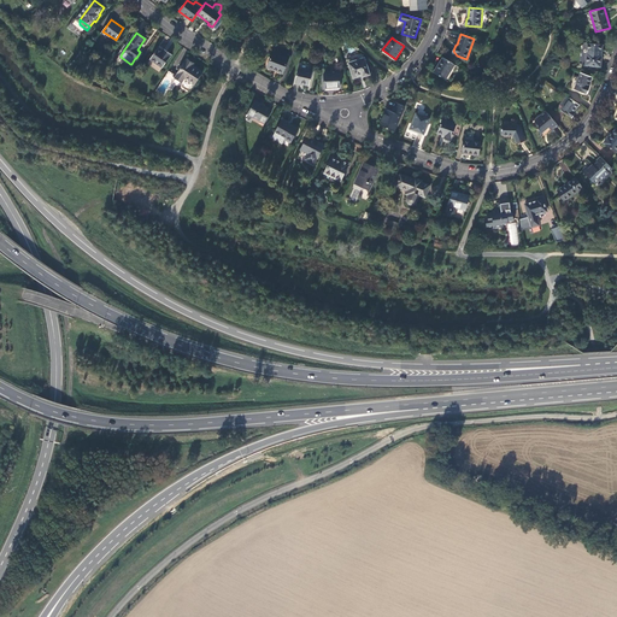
[(603,43),(588,42),(587,52),(586,52),(585,64),(600,66),(603,43)]
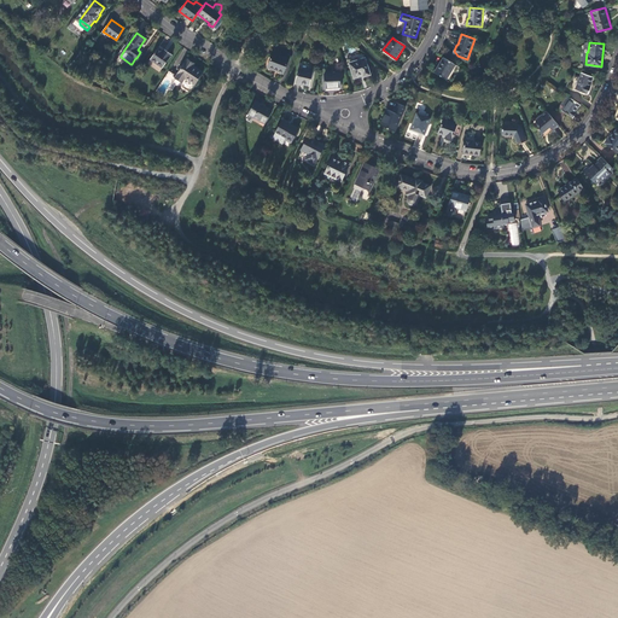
[(158,47),(151,59),(163,68),(173,54),(168,51),(167,53),(158,47)]
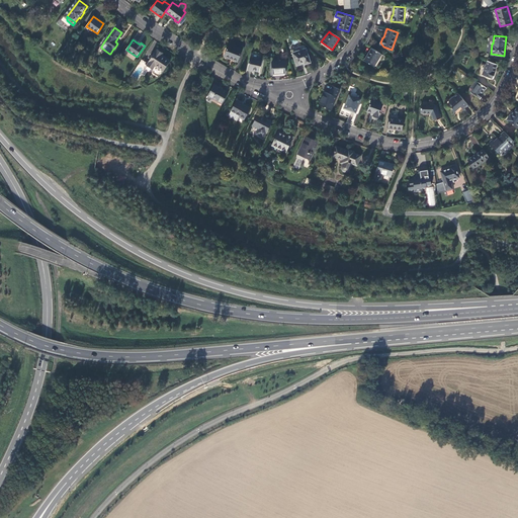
[(228,45),(224,56),(232,60),(232,61),(237,63),(242,51),(228,45)]
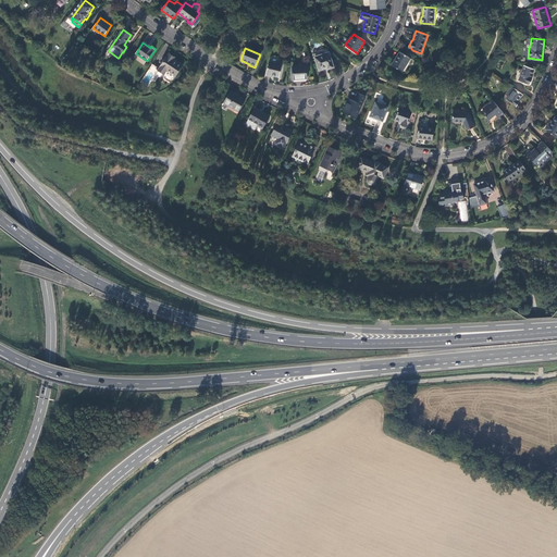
[(314,58),(320,71),(327,69),(329,70),(334,67),(329,52),(314,58)]
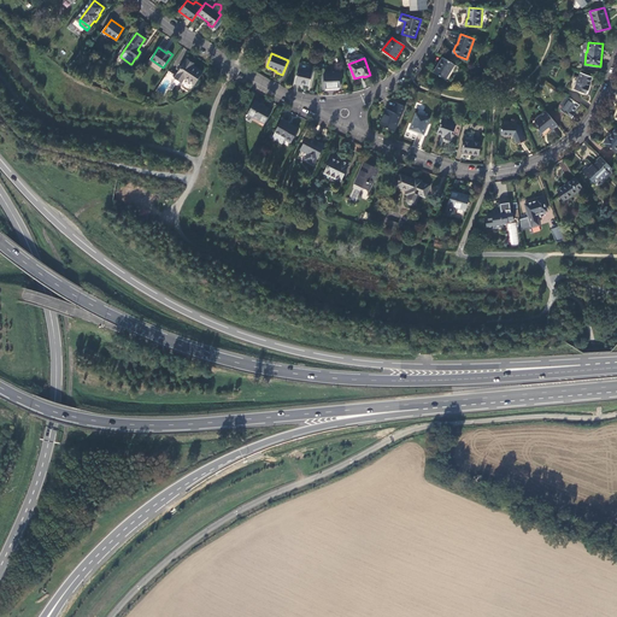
[(444,58),(435,71),(446,78),(456,64),(444,58)]
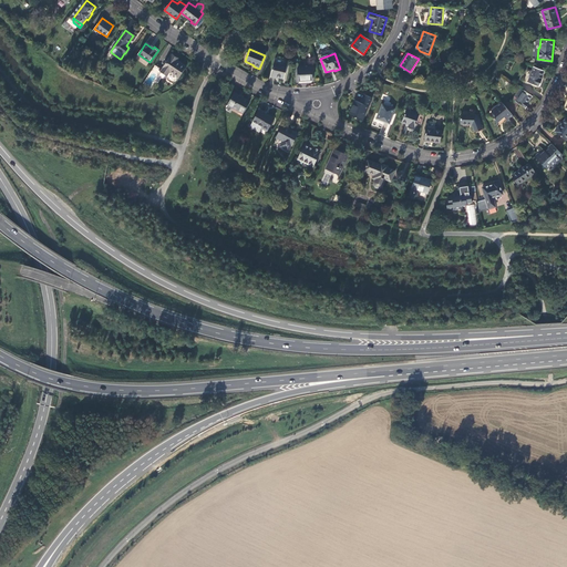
[(172,54),(161,72),(167,75),(169,72),(178,79),(186,66),(176,60),(177,58),(172,54)]
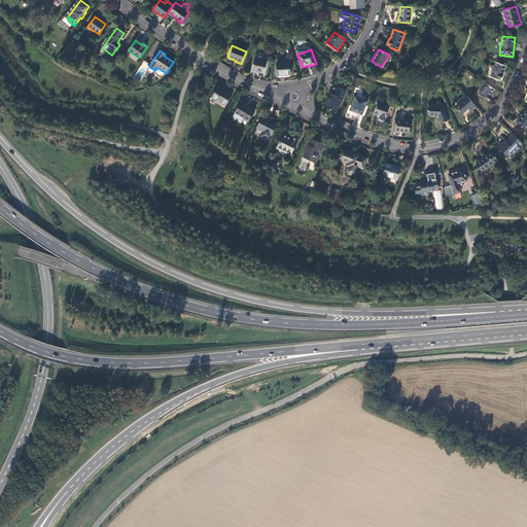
[(254,59),(251,71),(264,73),(267,62),(254,59)]
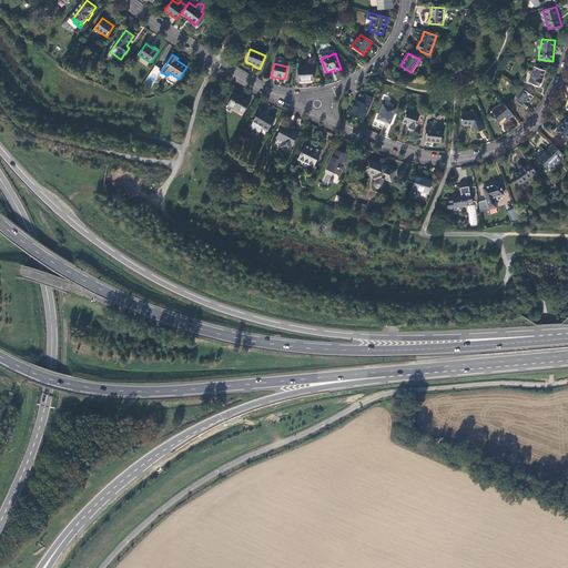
[(546,70),(536,66),(529,81),(539,85),(540,84),(541,85),(544,79),(543,79),(546,70)]
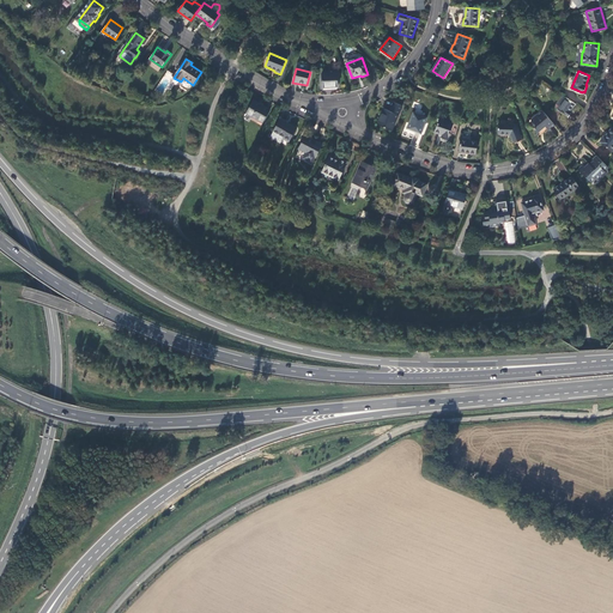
[(323,73),(323,87),(339,87),(338,72),(323,73)]
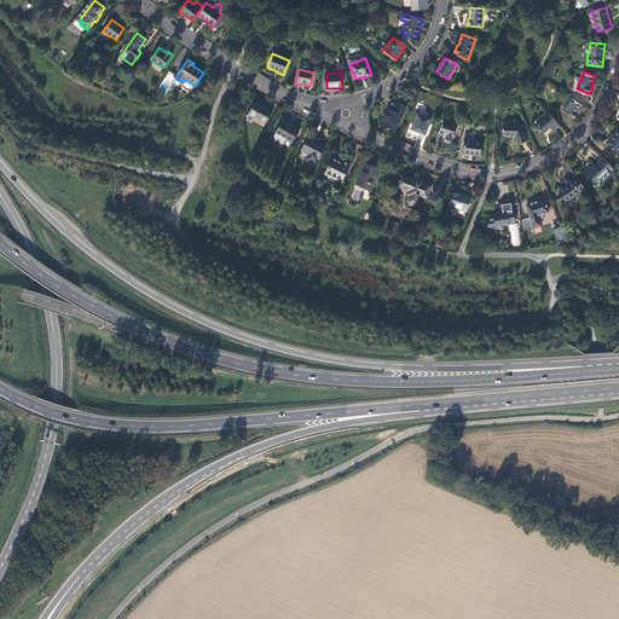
[(560,108),(563,109),(572,97),(568,96),(560,108)]
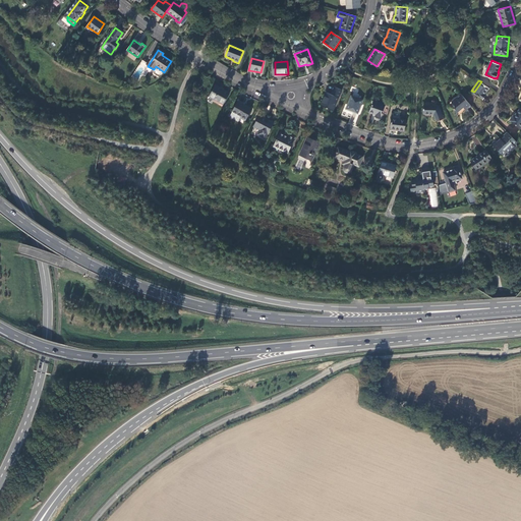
[(489,88),(481,81),(474,92),(483,99),(486,95),(485,94),(489,88)]
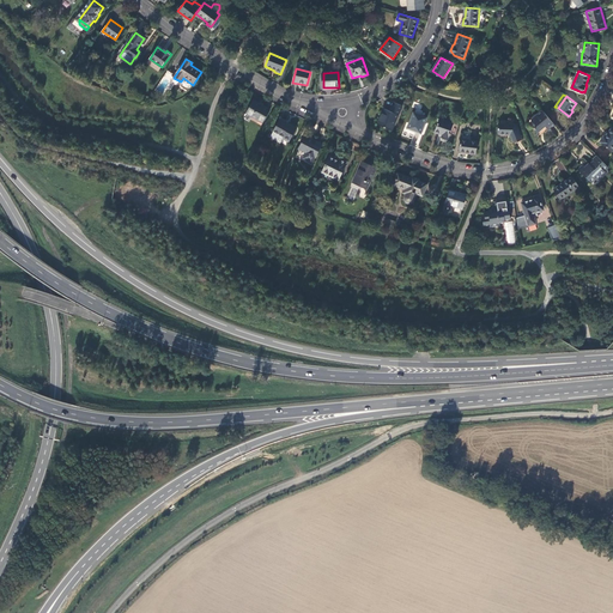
[(246,114),(262,123),(269,110),(253,101),(246,114)]
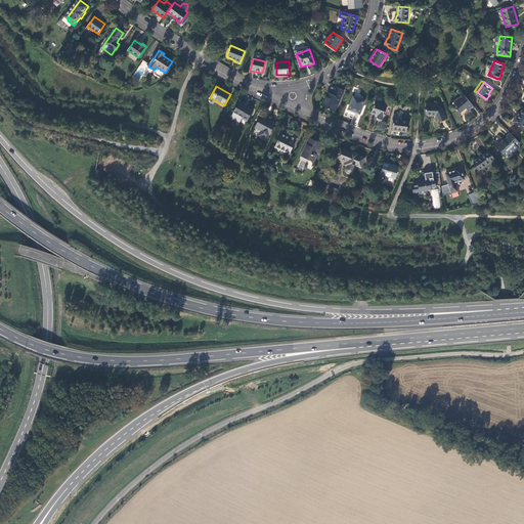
[(329,92),(322,106),(336,112),(345,91),(337,87),(334,94),(329,92)]
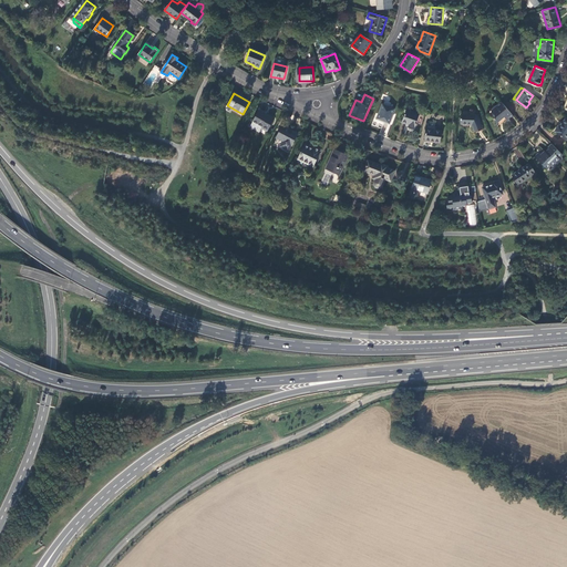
[(514,116),(503,102),(491,112),(492,112),(493,111),(496,114),(494,115),(497,126),(498,125),(497,122),(505,116),(508,121),(511,120),(508,117),(512,115),(514,117),(514,116)]
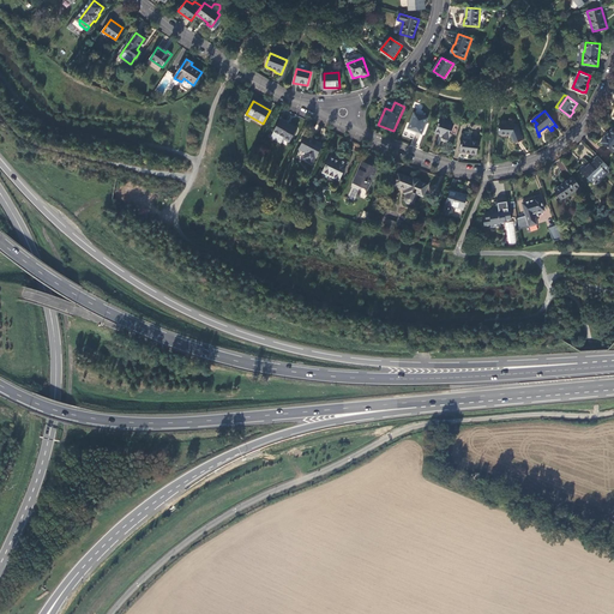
[(415,113),(408,128),(422,134),(428,119),(415,113)]
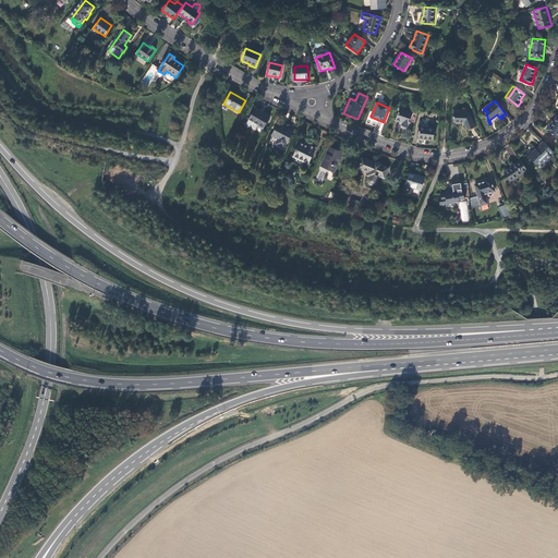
[(269,117),(255,108),(249,120),(256,124),(263,129),(269,117)]
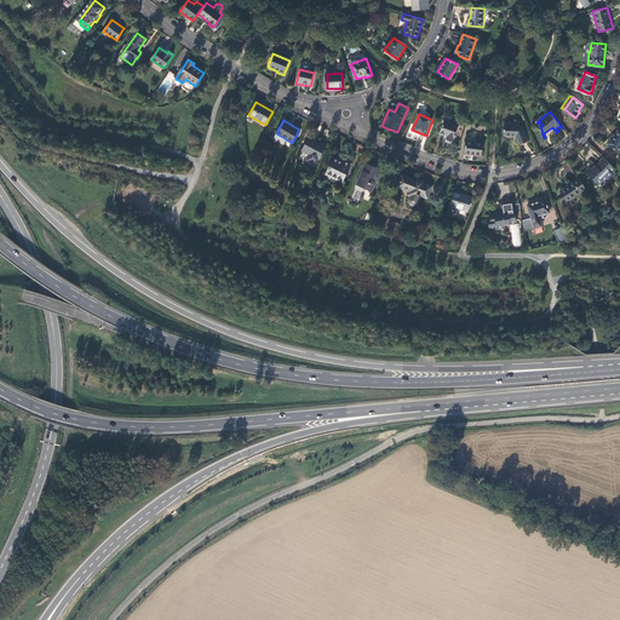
[(445,120),(440,133),(447,136),(447,138),(454,141),(458,124),(445,120)]
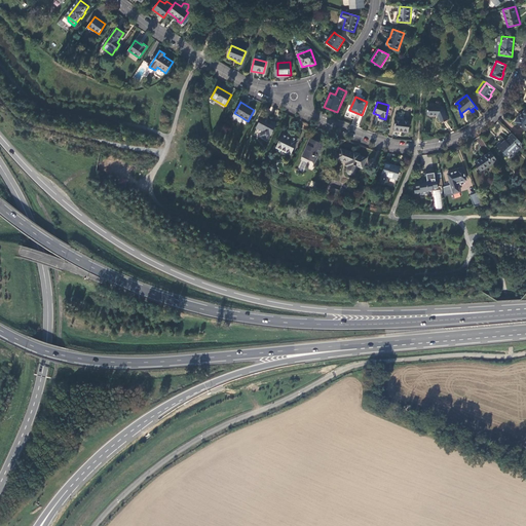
[(443,106),(428,106),(428,114),(439,115),(441,121),(448,119),(443,106)]
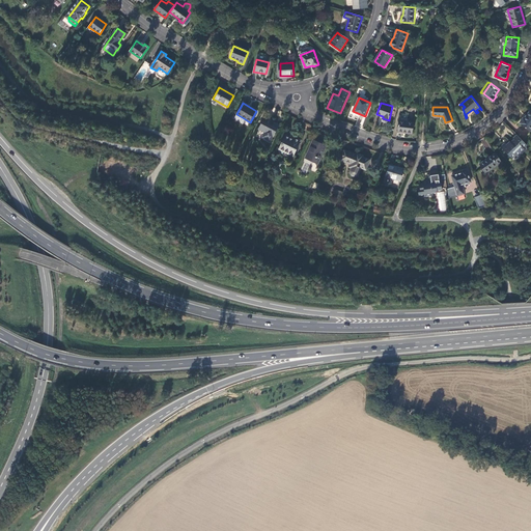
[(530,131),(530,129),(530,111),(524,119),(523,118),(519,123),(530,131)]
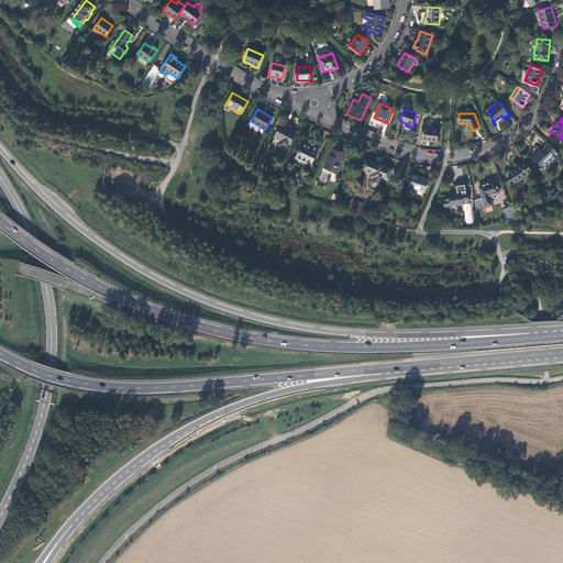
[(280,125),(275,138),(282,141),(278,145),(286,150),(295,134),(288,131),(289,130),(280,125)]
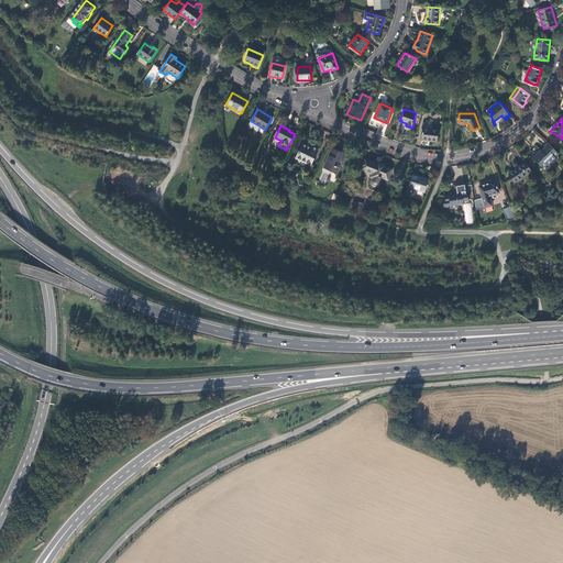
[(423,129),(421,141),(437,142),(438,130),(423,129)]
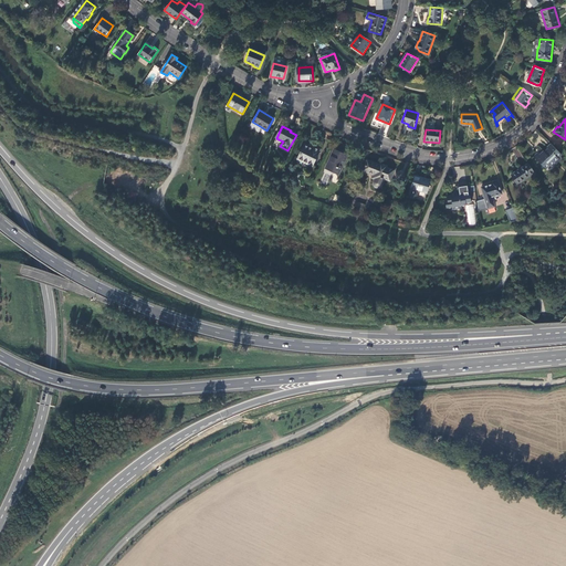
[(558,159),(562,156),(551,144),(547,148),(544,152),(541,149),(533,157),(545,169),(549,166),(551,168),(559,160),(558,159)]
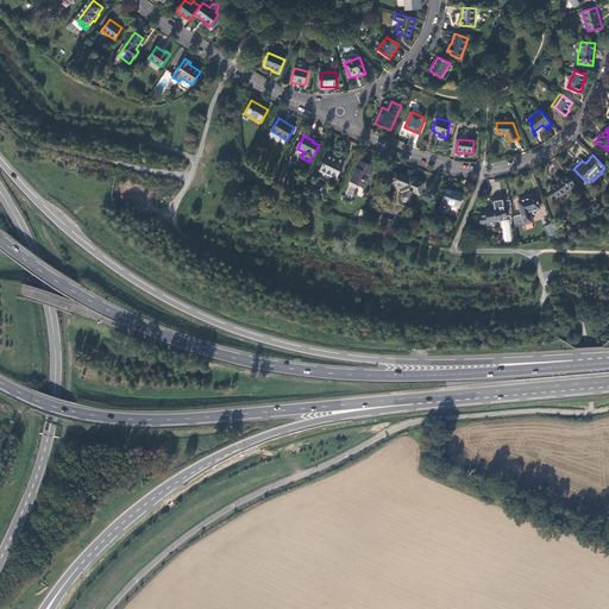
[(328,156),(320,173),(337,180),(345,161),(338,158),(337,159),(328,156)]
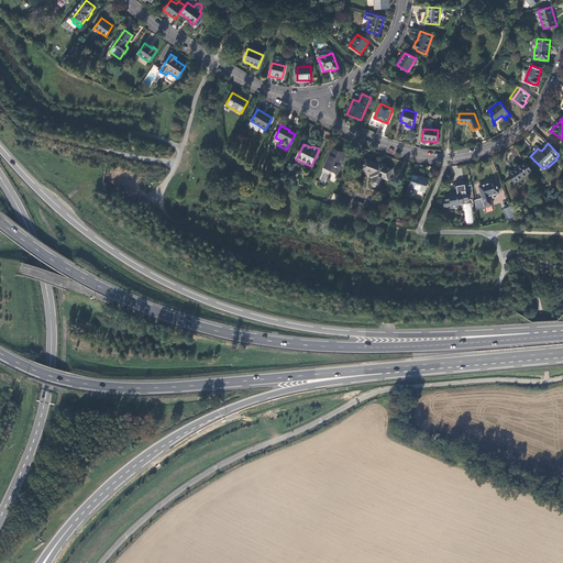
[(331,151),(324,166),(332,169),(331,170),(337,173),(339,168),(340,168),(345,155),(341,152),(340,154),(331,151)]
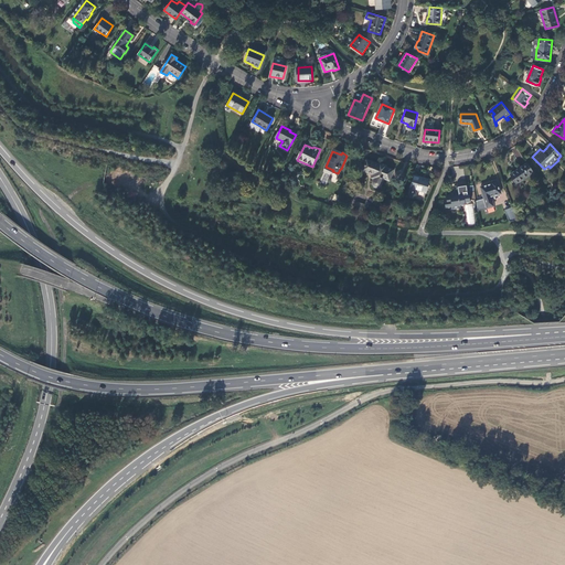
[(386,166),(380,163),(380,164),(366,159),(362,171),(373,174),(372,179),(373,180),(373,182),(372,183),(373,184),(373,185),(374,187),(375,188),(376,188),(377,188),(379,188),(380,188),(381,187),(382,185),(382,184),(384,180),(390,182),(394,170),(386,168),(386,166)]
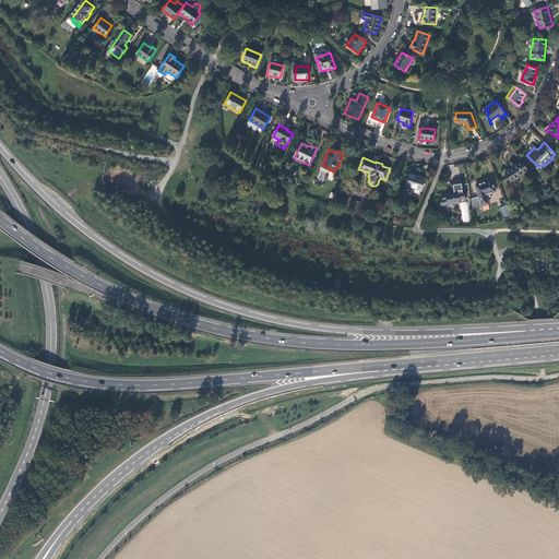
[(527,170),(522,162),(506,174),(511,182),(527,170)]
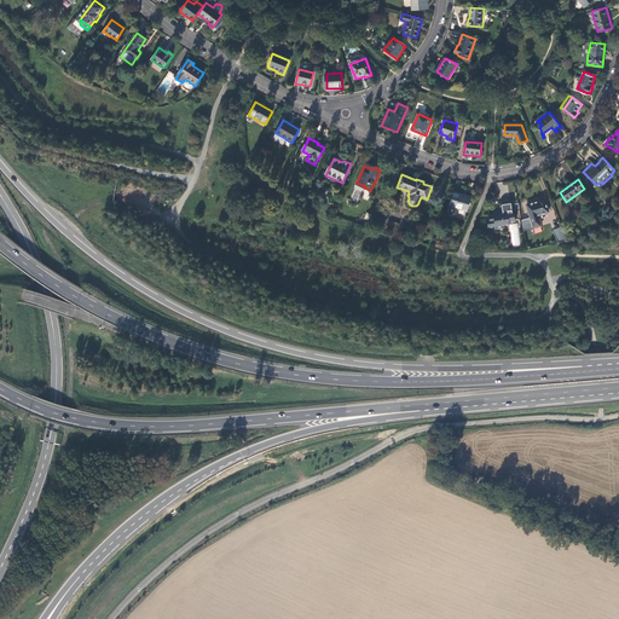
[(453,194),(447,217),(452,219),(456,208),(468,212),(472,198),(453,194)]
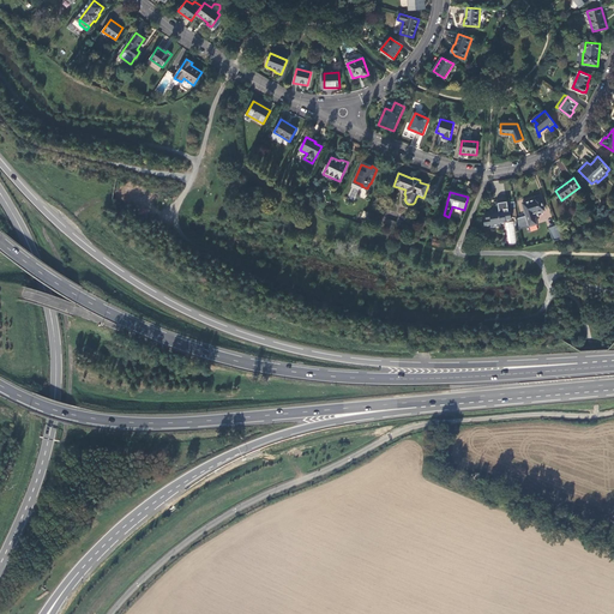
[(522,203),(528,226),(535,223),(533,212),(542,210),(539,196),(533,198),(533,199),(522,203)]
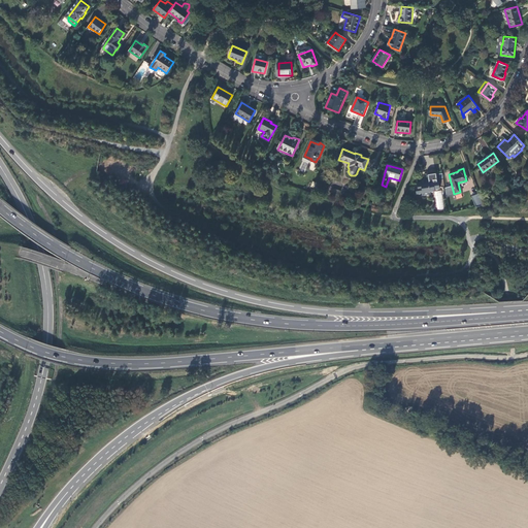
[(415,189),(416,195),(422,194),(423,196),(429,195),(429,193),(434,192),(434,190),(438,190),(436,170),(426,172),(427,180),(424,182),(424,179),(420,180),(420,183),(416,184),(417,189),(415,189)]
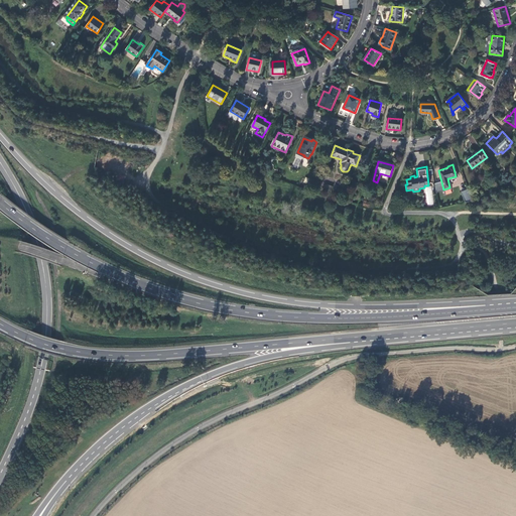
[(472,200),(468,187),(460,190),(465,202),(472,200)]
